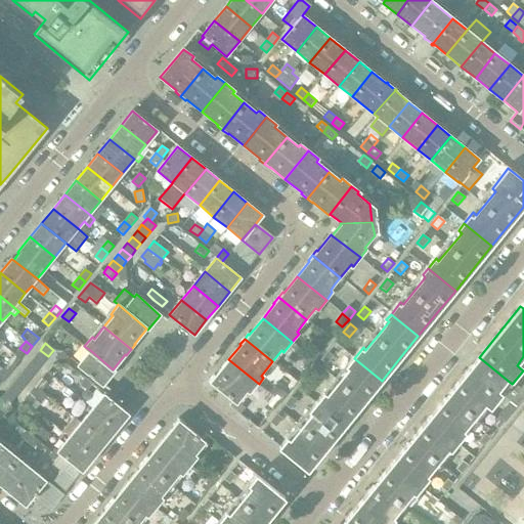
[(314,360),(321,352),(315,347),(308,355),(314,360)]
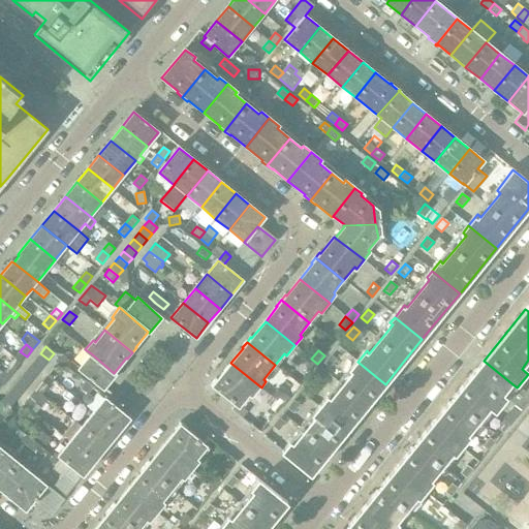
[(49,360),(40,353),(35,359),(43,366),(49,360)]
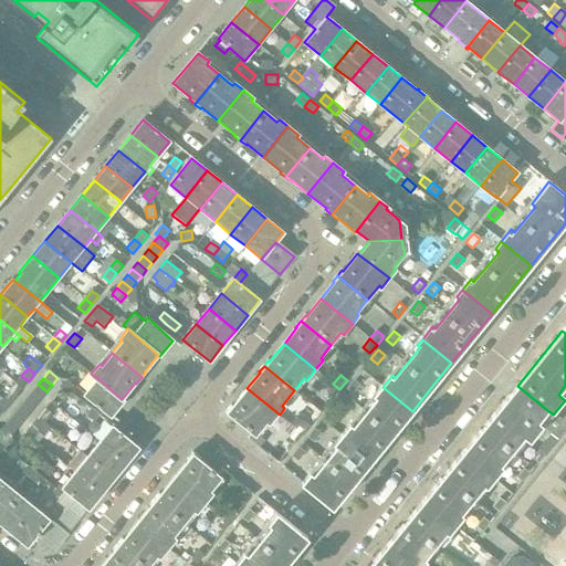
[(71,387),(70,378),(59,379),(60,388),(71,387)]
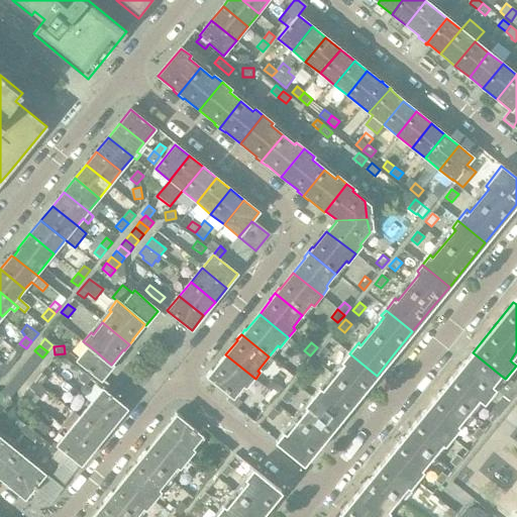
[(113,366),(111,365),(89,345),(77,360),(101,381),(113,366)]
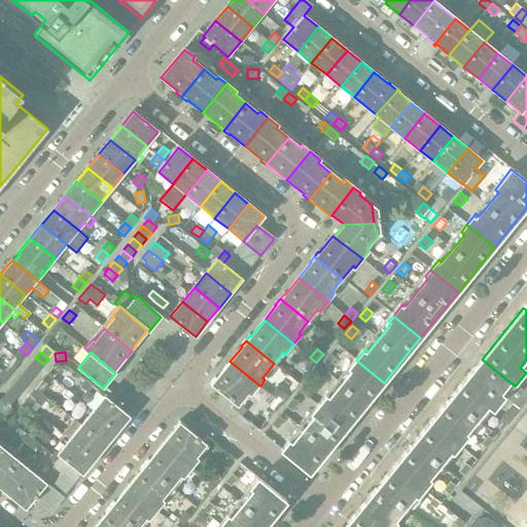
[(332,366),(338,360),(329,353),(322,362),(328,367),(330,364),(332,366)]
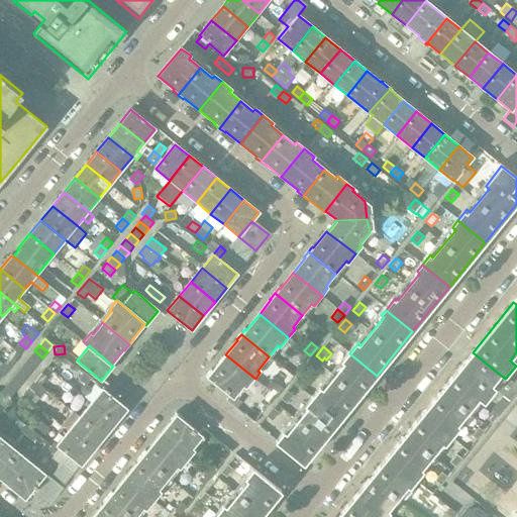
[(42,357),(34,350),(30,356),(38,364),(42,357)]
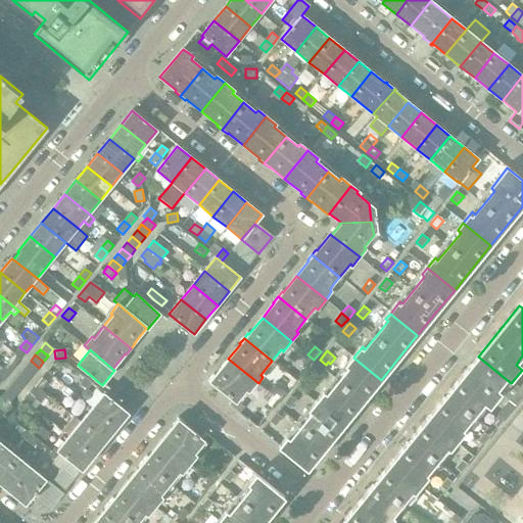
[(307,368),(314,360),(307,354),(306,357),(303,354),(298,360),(307,368)]
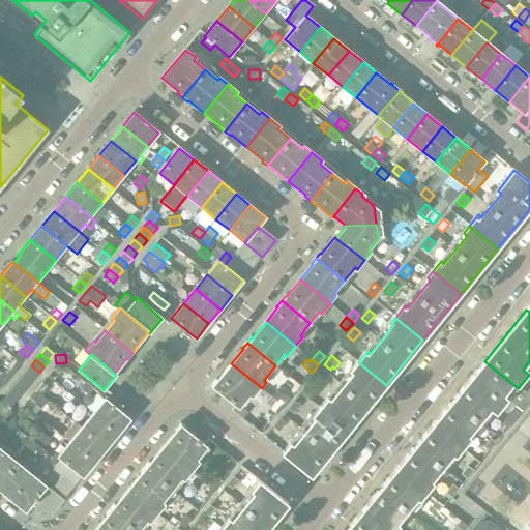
[(504,434),(529,402),(529,395),(519,387),(518,388),(484,361),(476,372),(507,398),(518,406),(499,430),(504,434)]
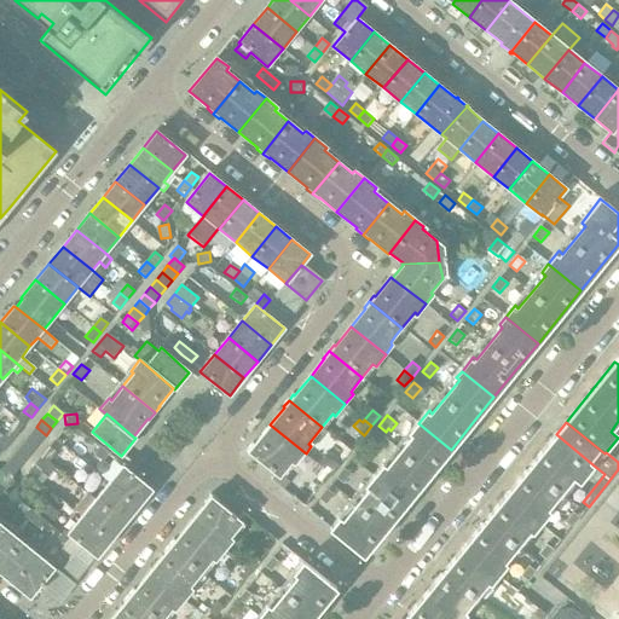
[(451,450),(418,423),(411,432),(415,434),(395,457),(389,466),(386,463),(375,476),(408,503),(451,450)]
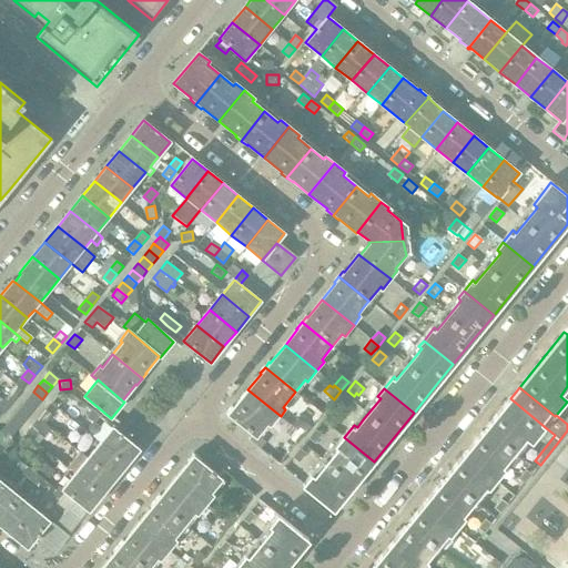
[(281,416),(247,389),(233,408),(232,407),(225,415),(233,421),(234,419),(253,435),(249,440),(259,448),(264,443),(256,437),(267,424),(272,427),(281,416)]
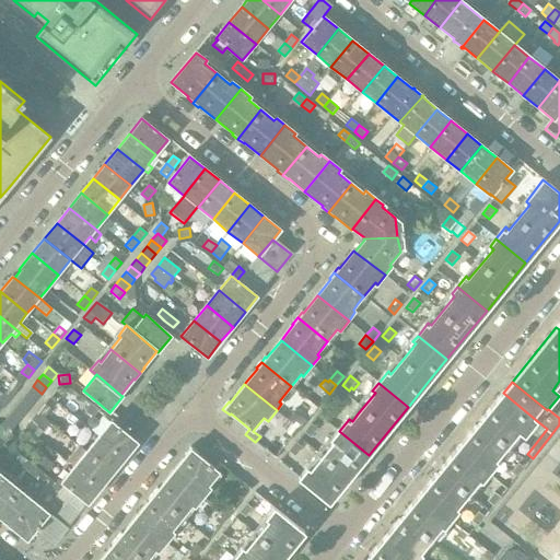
[(10,399),(18,391),(11,385),(3,394),(10,399)]
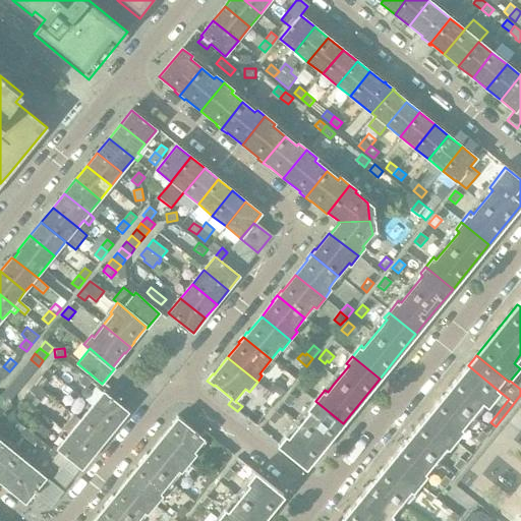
[(39,366),(31,359),(25,365),(34,371),(39,366)]
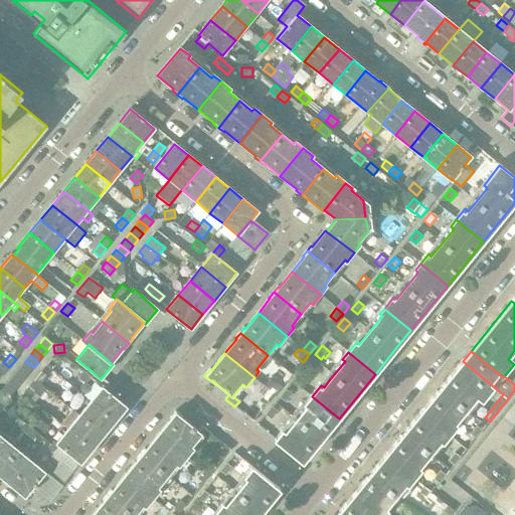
[(9,367),(3,362),(0,358),(0,372),(3,375),(9,367)]
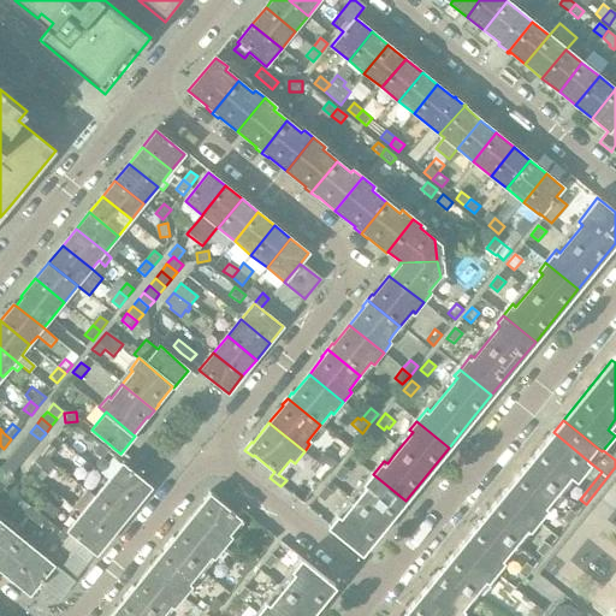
[(40,439),(30,432),(24,439),(34,446),(40,439)]
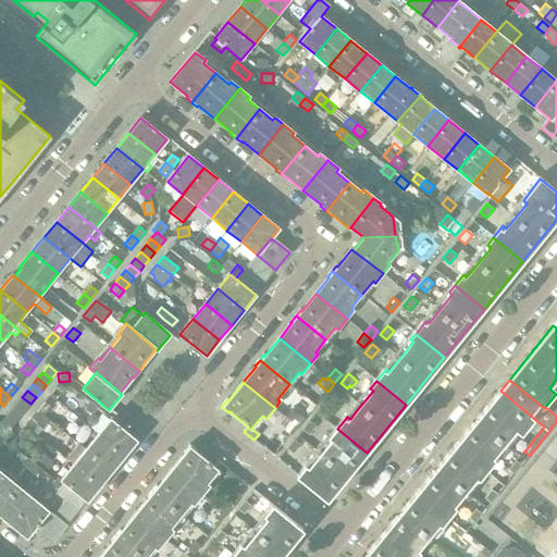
[(533,418),(500,391),(455,446),(486,471),(494,462),(491,459),(516,429),(521,433),(533,418)]
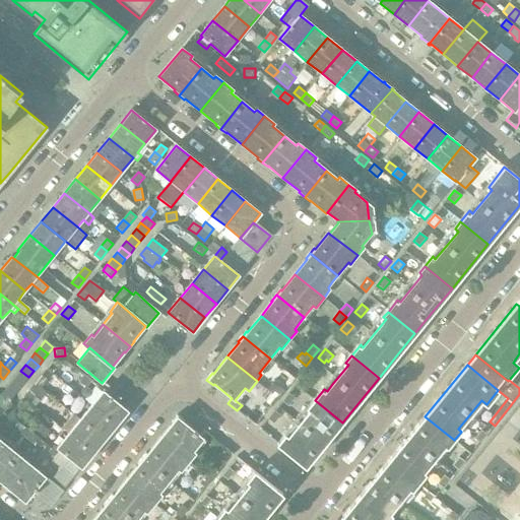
[(310,379),(317,371),(311,367),(304,374),(310,379)]
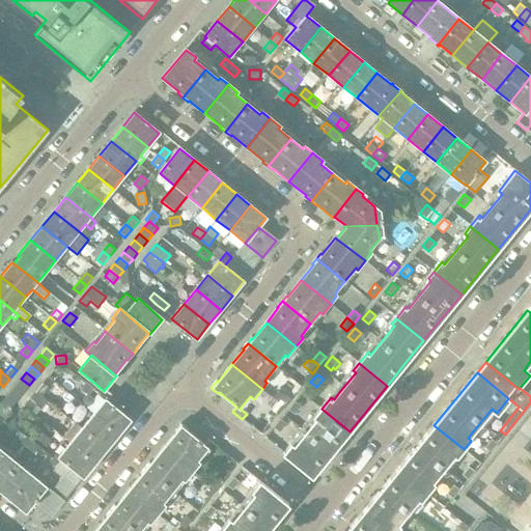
[(29,385),(21,379),(17,384),(25,391),(29,385)]
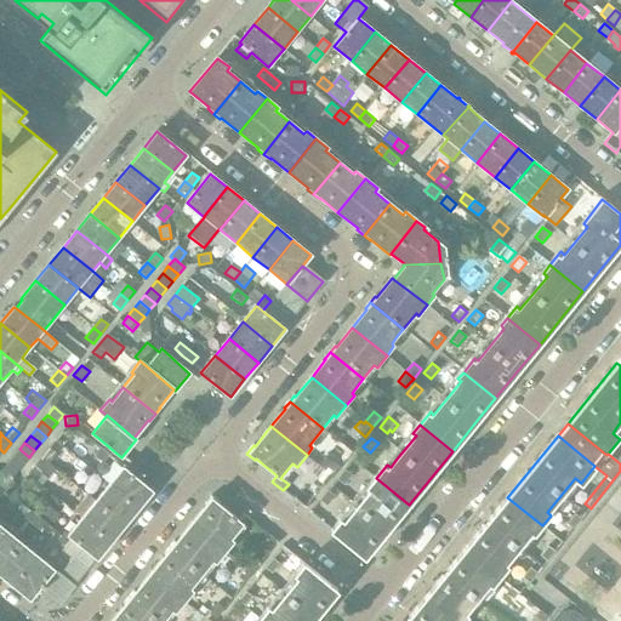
[(49,463),(57,454),(49,448),(41,457),(49,463)]
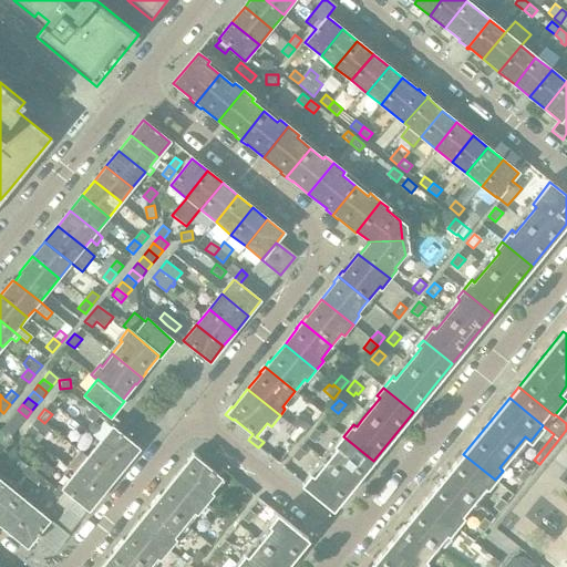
[(140,449),(114,429),(112,428),(91,409),(85,415),(98,425),(90,434),(101,443),(126,464),(140,449)]
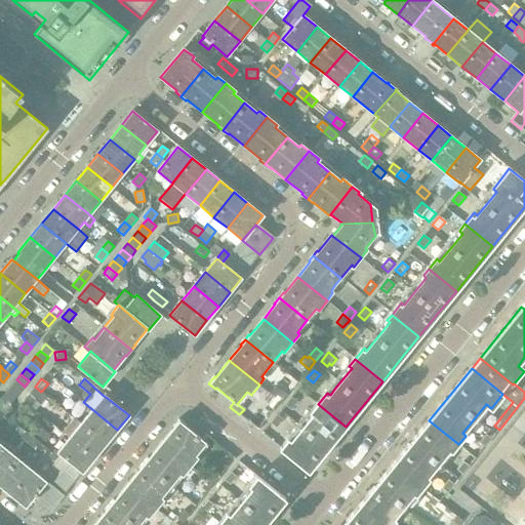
[(25,387),(16,379),(11,386),(19,392),(25,387)]
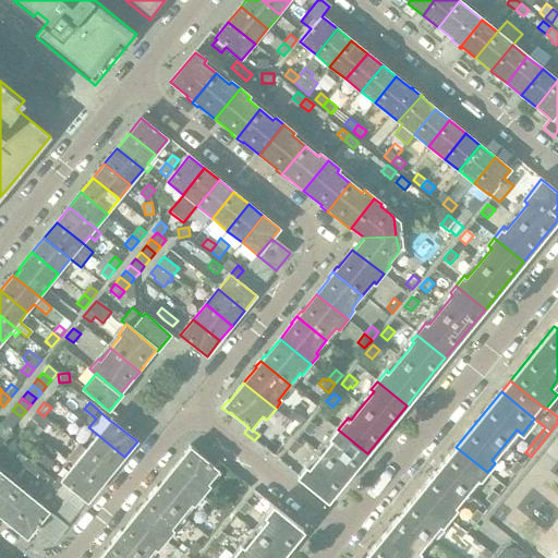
[(305,420),(290,408),(284,414),(293,421),(300,426),(305,420)]
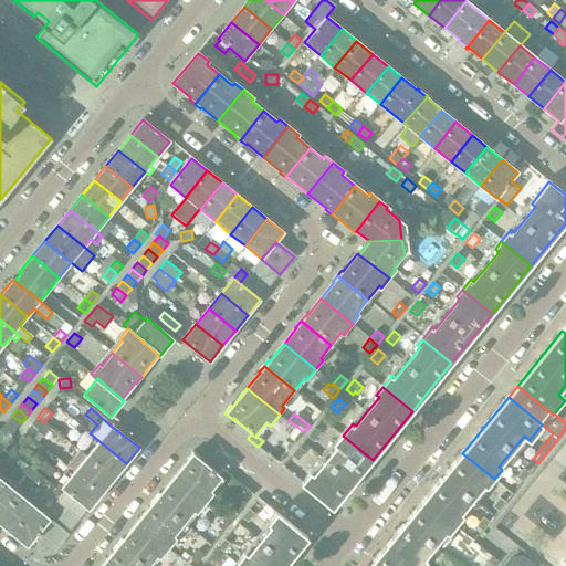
[(21,422),(12,416),(7,422),(16,429),(21,422)]
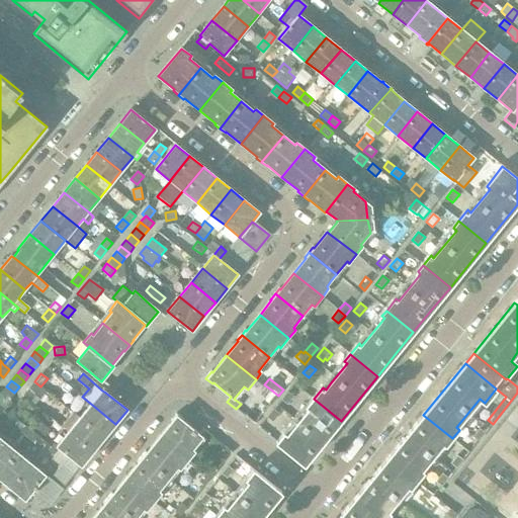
[(34,394),(40,386),(34,381),(28,389),(34,394)]
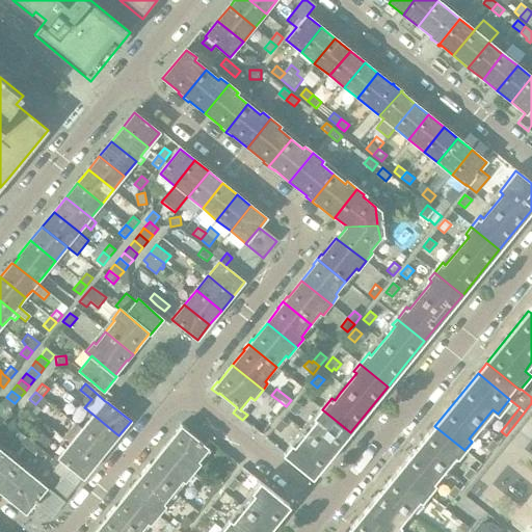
[(15,403),(6,397),(2,402),(10,409),(15,403)]
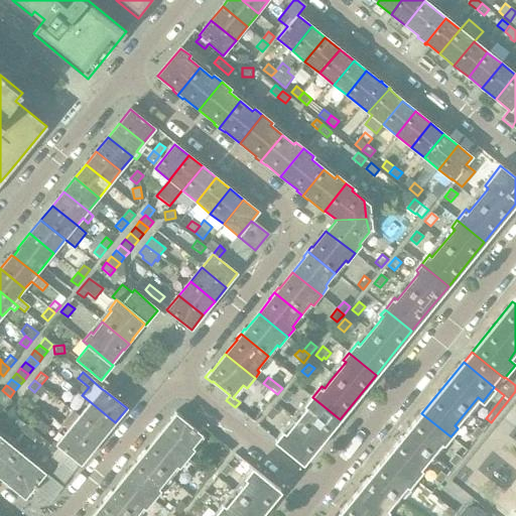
[(270,404),(277,394),(271,389),(264,399),(270,404)]
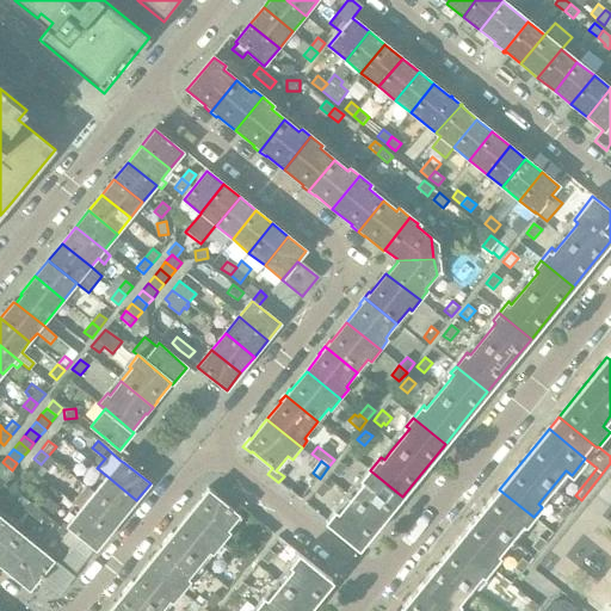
[(338,477),(346,468),(339,462),(331,471),(338,477)]
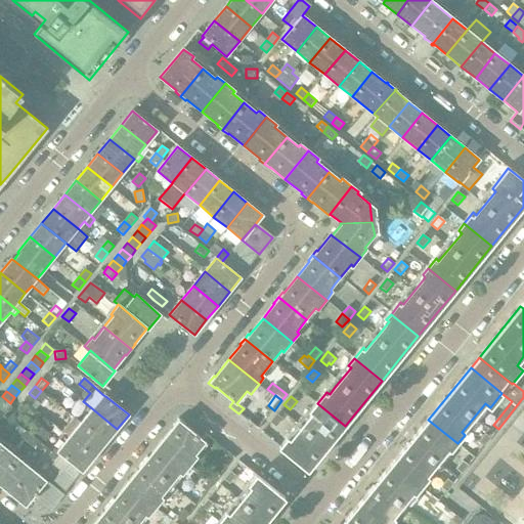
[(307,471),(326,447),(345,426),(317,403),(311,410),(314,412),(293,439),(290,438),(280,449),(307,471)]
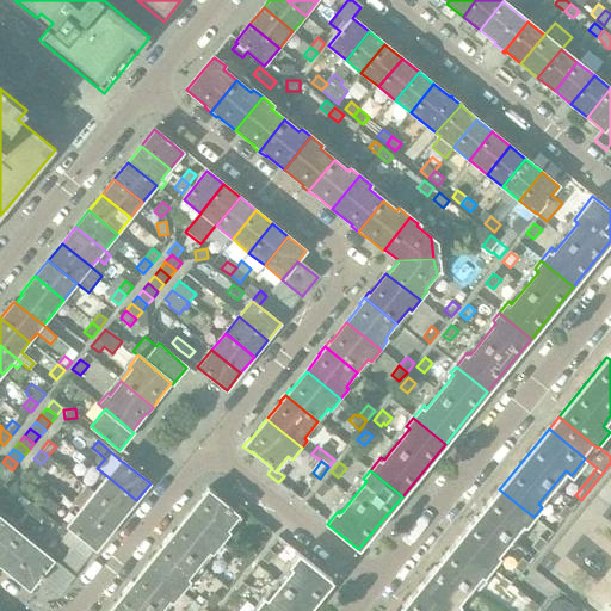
[(136,500),(109,477),(94,493),(123,517),(136,500)]
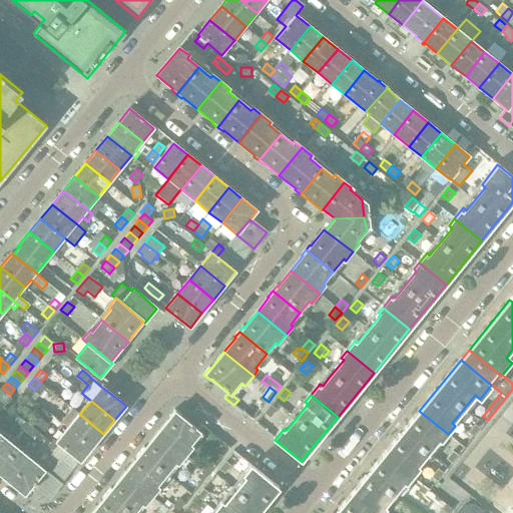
[(15,413),(14,402),(7,403),(7,413),(15,413)]
